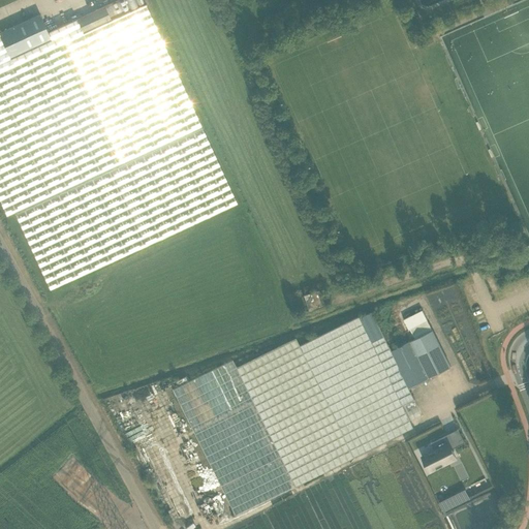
[(0,200),(6,215),(13,212),(50,289),(237,204),(147,4),(131,11),(125,0),(117,0),(48,32),(39,14),(0,32),(0,200)]
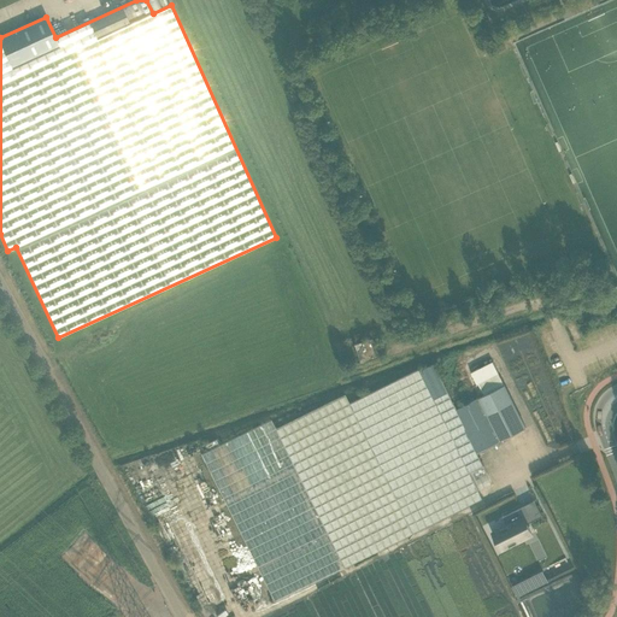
[(418,370),(417,370),(348,404),(345,395),(275,429),(271,421),(200,456),(275,603),(482,499),(469,472),(483,465),(476,452),(500,441),(526,428),(493,362),(471,372),(477,385),(479,383),(483,394),(479,398),(456,409),(433,364),(418,370)]
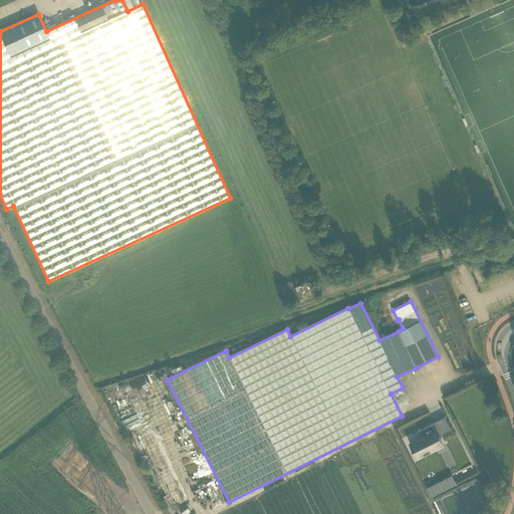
[(422,438),(410,444),(417,458),(443,445),(439,437),(436,432),(439,431),(435,424),(420,431),(419,430),(418,431),(422,438)]
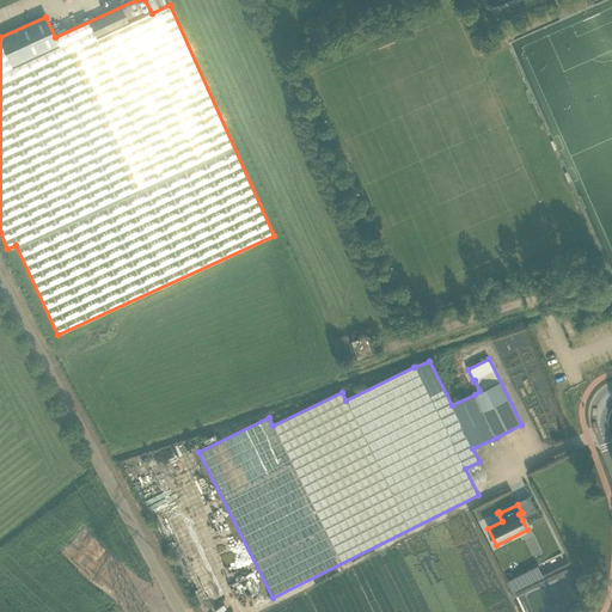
[(530,571),(508,582),(513,592),(534,581),(530,571)]
